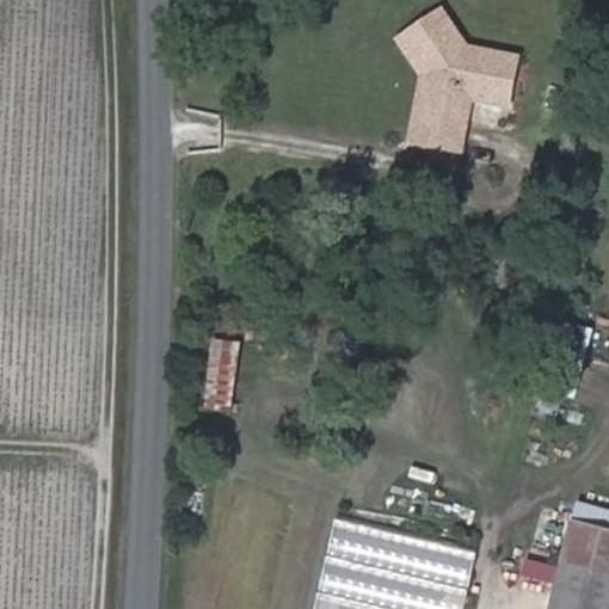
[(438,14),(399,42),(428,86),(422,90),(410,145),(436,151),(444,116),(463,121),(467,102),(505,109),(515,62),(463,53),(438,14)]
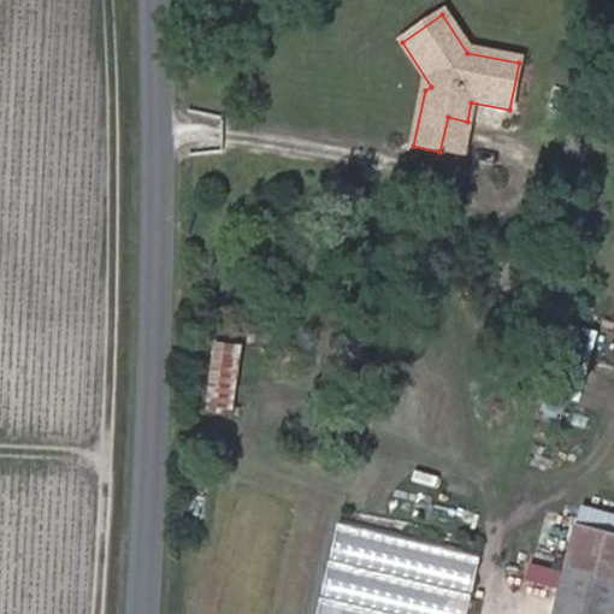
[(467,122),(448,117),(440,152),(461,157),(467,122)]
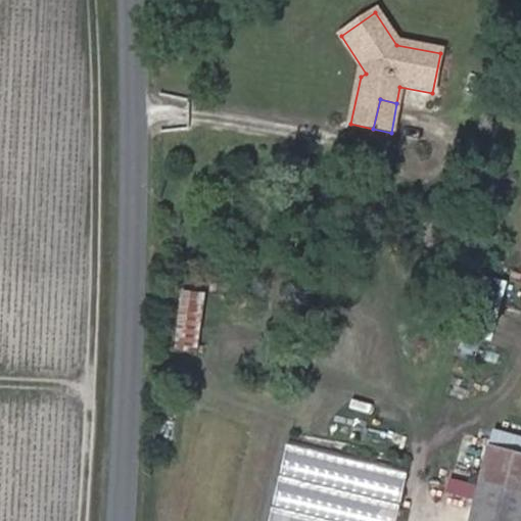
[(175,346),(198,348),(202,292),(180,290),(175,346)]
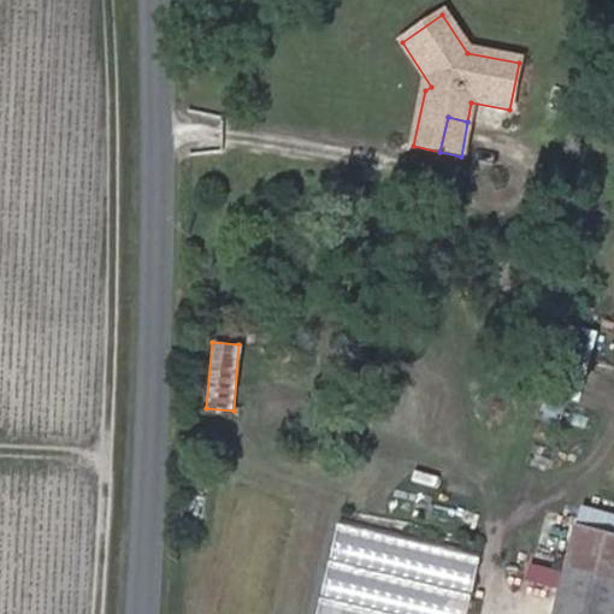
[(613,532),(566,512),(541,613),(607,613),(613,589),(613,532)]
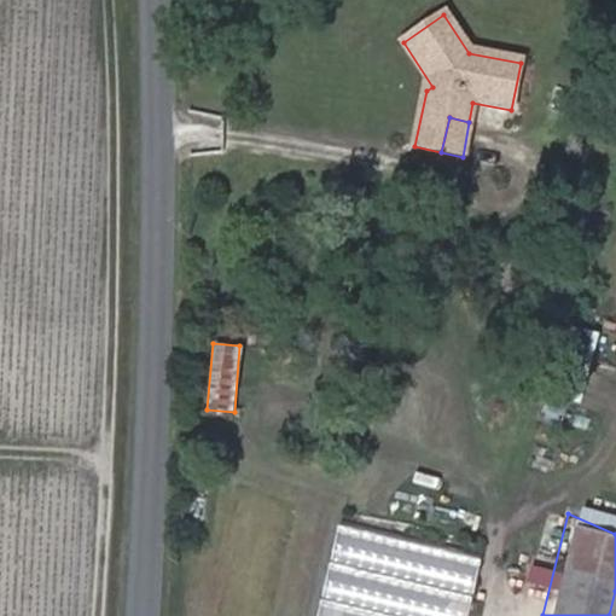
[(468,615),(481,552),(335,526),(318,615),(468,615)]
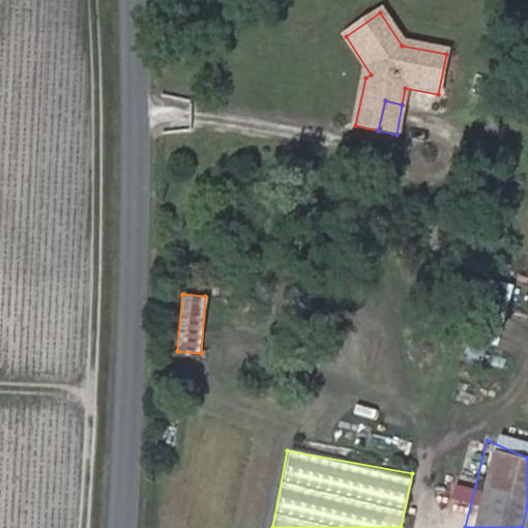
All buildings are outlined.
